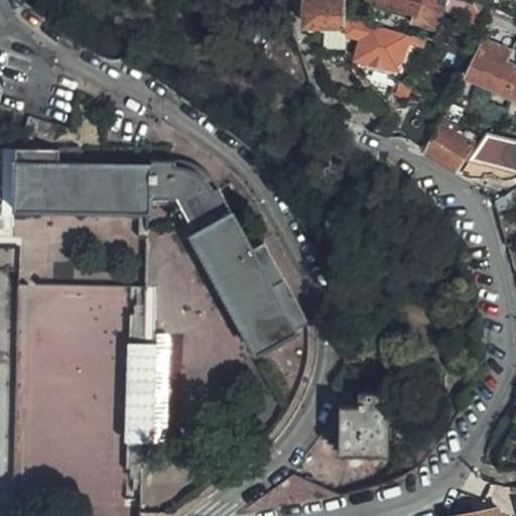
[(305,26),(307,29),(310,28),(310,0),(291,0),(298,11),(305,26)]
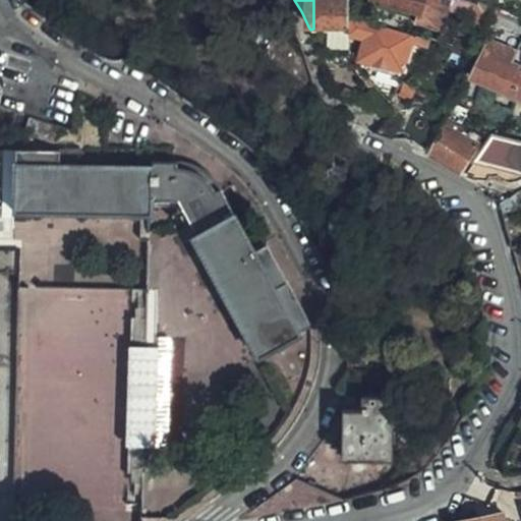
[(313,0),(313,29),(352,30),(353,18),(352,0),(313,0)]
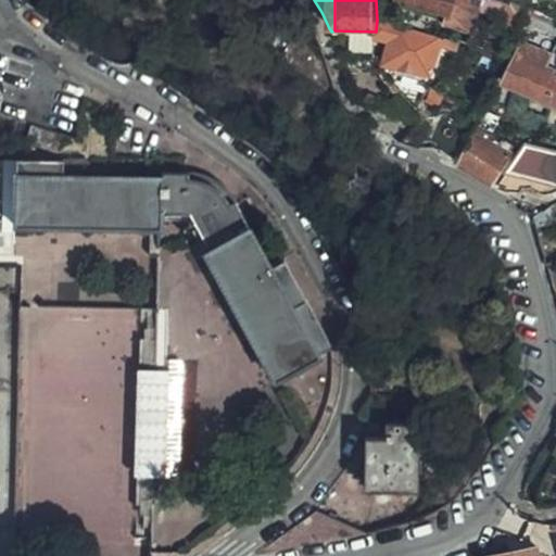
[(397,0),(399,0),(446,15),(452,17),(456,0),(397,0)]
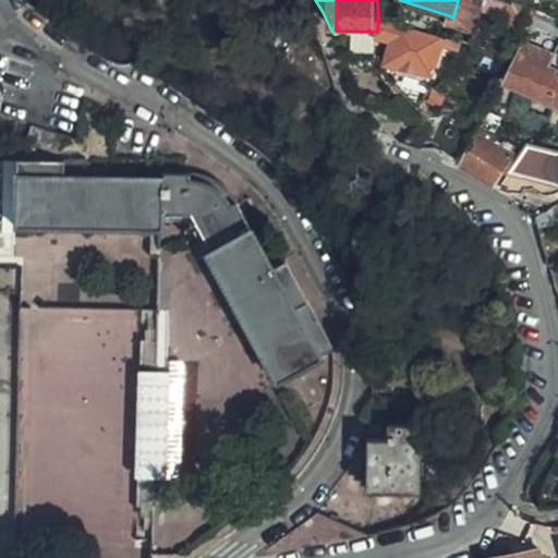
[(458,0),(453,17),(448,15),(445,26),(472,35),(482,0),(458,0)]
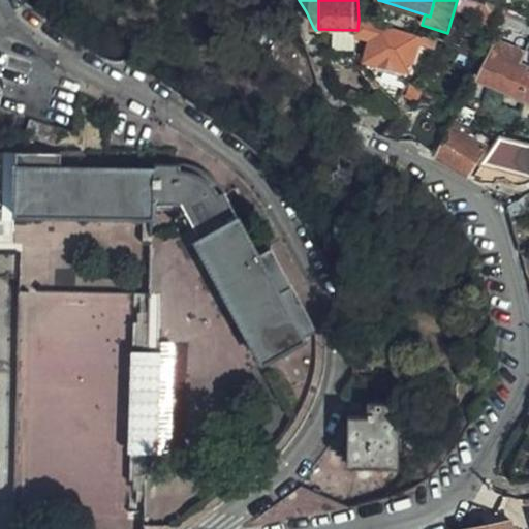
[(358,30),(358,39),(369,40),(370,62),(410,71),(418,47),(435,52),(437,42),(367,20),(359,19),(358,30)]
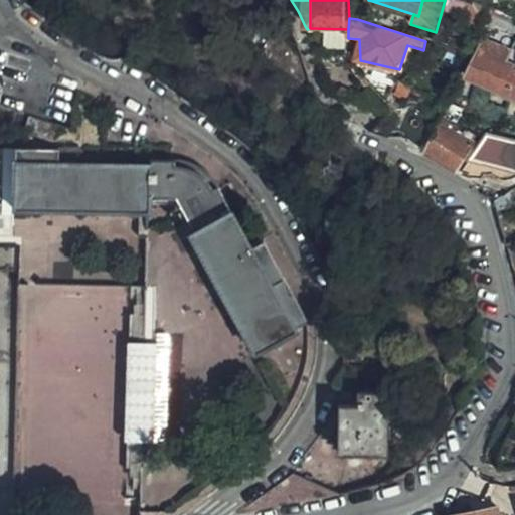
[(514,65),(510,64),(514,53),(484,40),(478,55),(514,71),(514,65)]
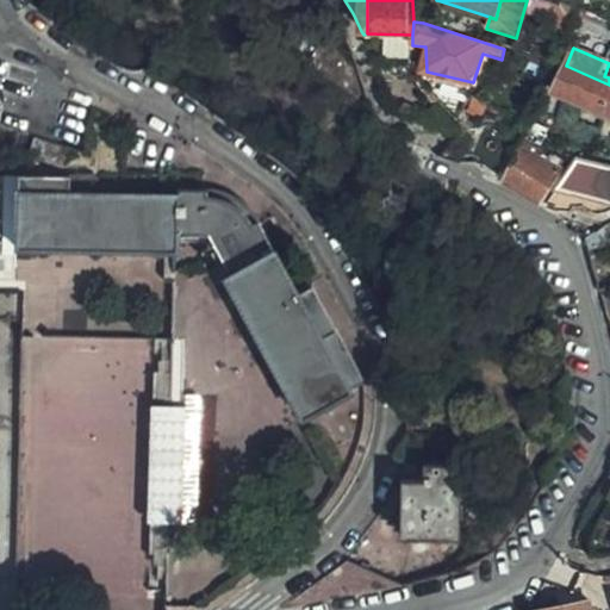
[(609,85),(566,66),(554,92),(609,116),(609,85)]
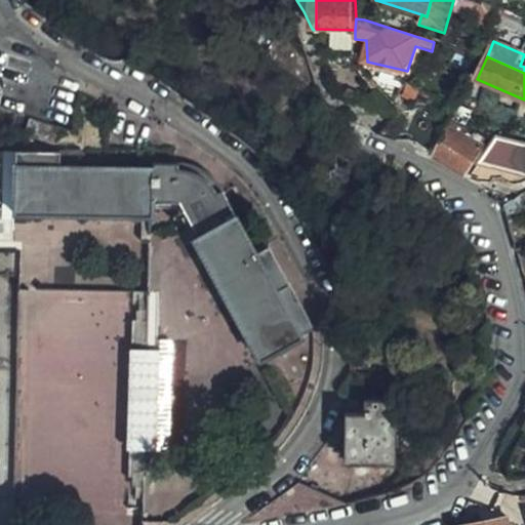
[(427,116),(414,143),(436,158),(447,132),(450,125),(427,116)]
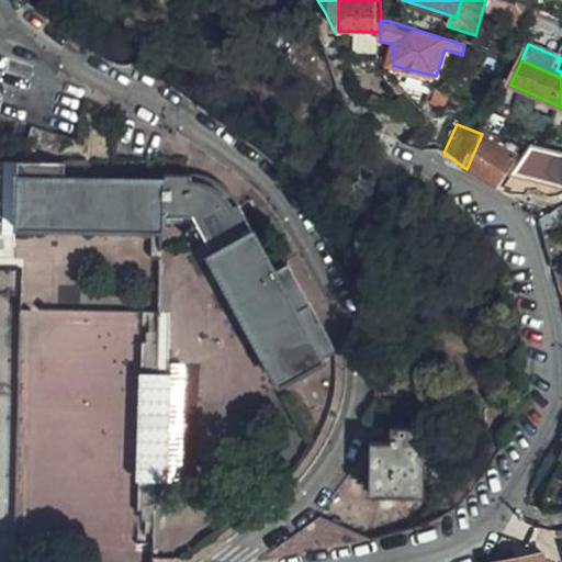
[(485,180),(498,190),(518,160),(479,142),(467,169),(485,180)]
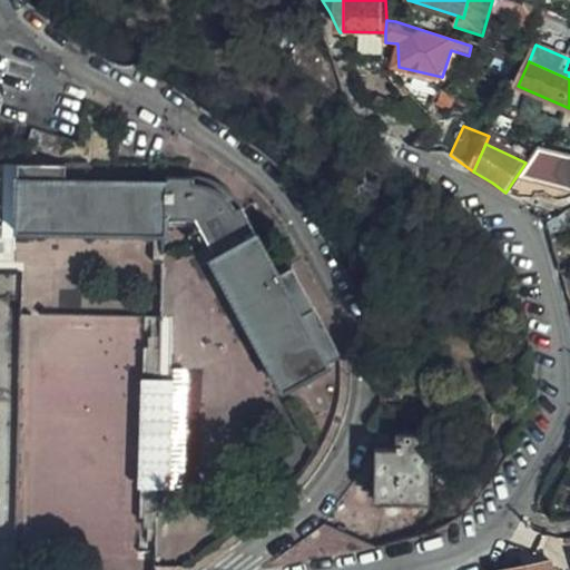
[(539,203),(540,204),(552,187),(569,192),(569,161),(542,154),(510,195),(517,199),(539,203)]
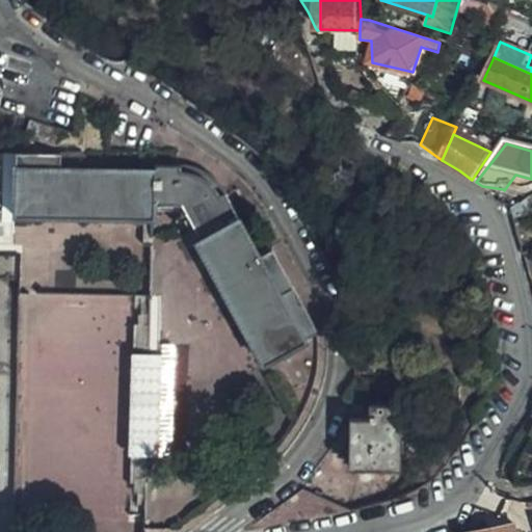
[(278,268),(269,251),(260,257),(224,196),(221,196),(215,190),(207,184),(195,179),(184,174),(184,171),(155,170),(155,177),(78,176),(79,159),(61,158),(62,156),(21,155),(20,218),(155,221),(155,216),(177,216),(265,368),(317,338),(278,268)]
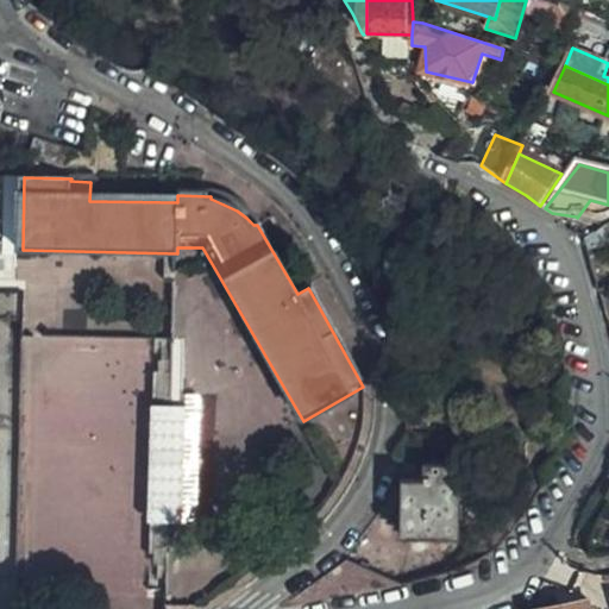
[(0,270),(11,271),(12,217),(0,215),(0,270)]
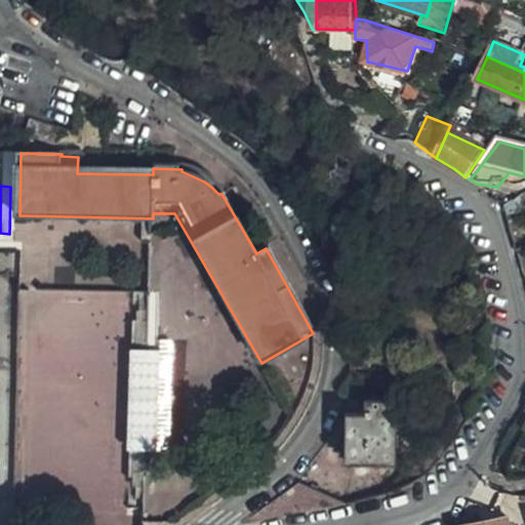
[(172,447),(171,338),(130,339),(131,447),(172,447)]
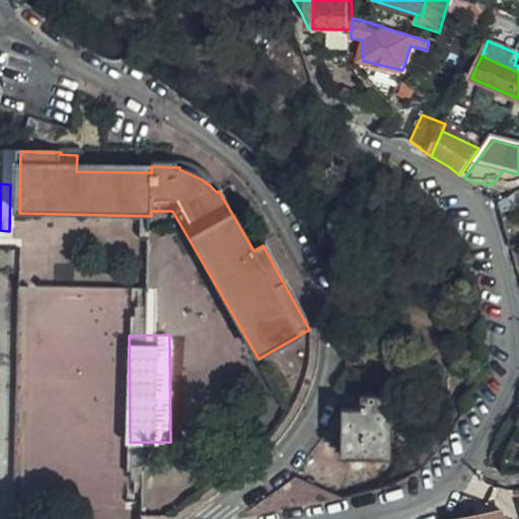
[(385,461),(388,401),(360,398),(359,414),(342,413),(341,459),(385,461)]
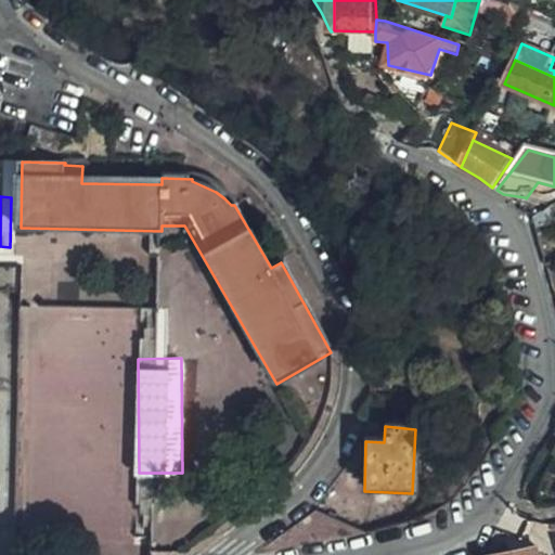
[(511,534),(491,539),(491,554),(514,551),(511,534)]
